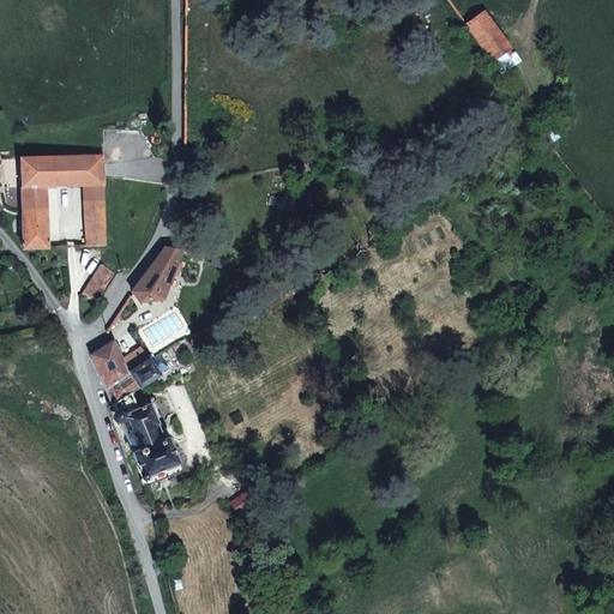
[(485,12),(467,25),(492,61),(511,50),(485,12)]
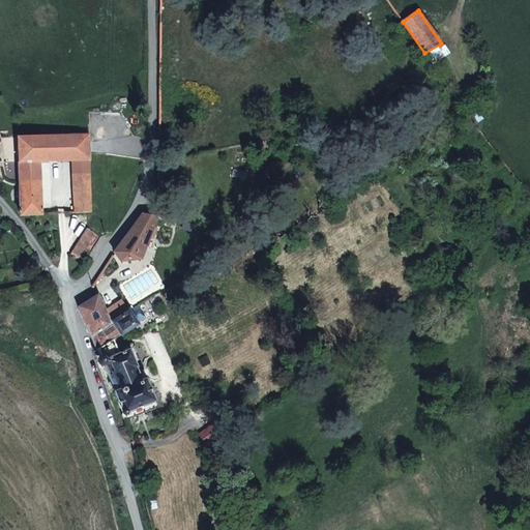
[(18,137),(19,162),(39,162),(74,160),(74,174),(89,174),(88,135),(18,137)]
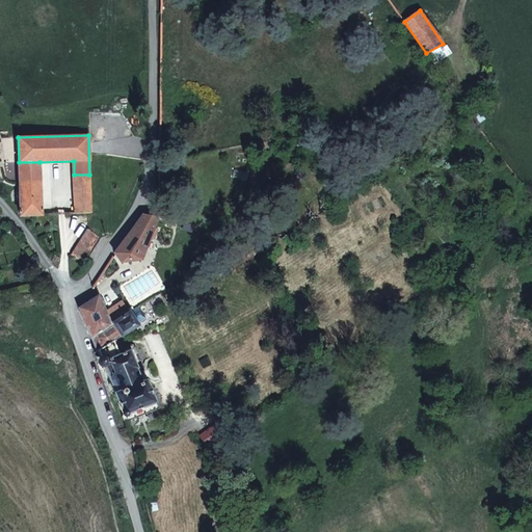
[(40,162),(19,162),(19,182),(41,182),(40,162)]
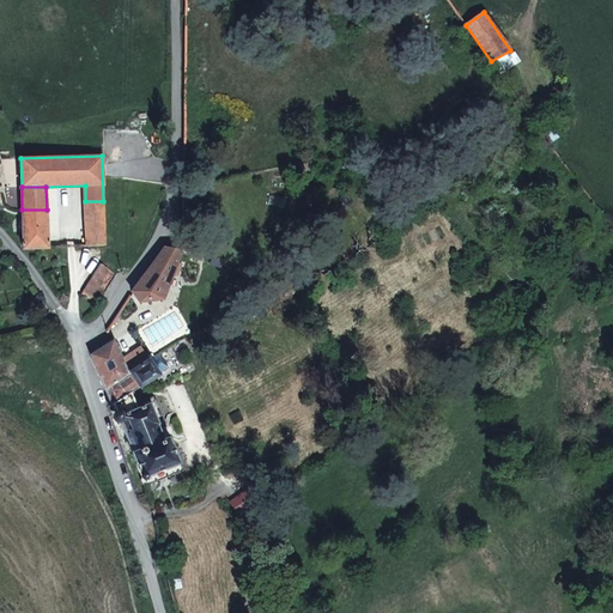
[(322,195),(327,202),(329,200),(332,199),(334,196),(329,189),(322,195)]
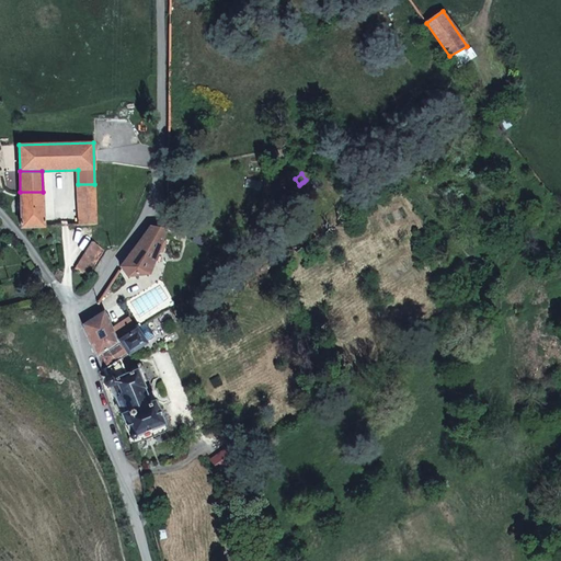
[(78,184),(80,225),(96,225),(94,184),(78,184)]
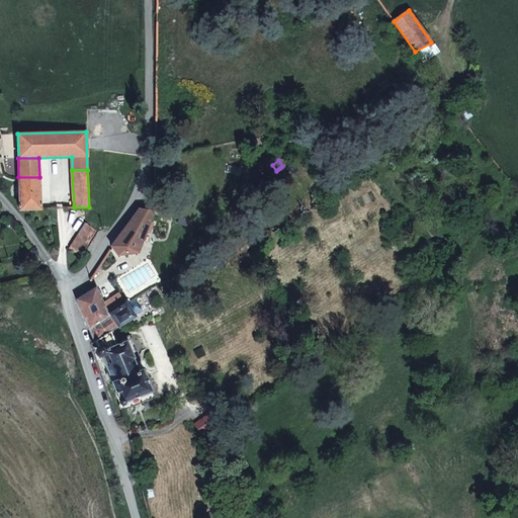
[(19,210),(40,209),(39,177),(18,177),(19,210)]
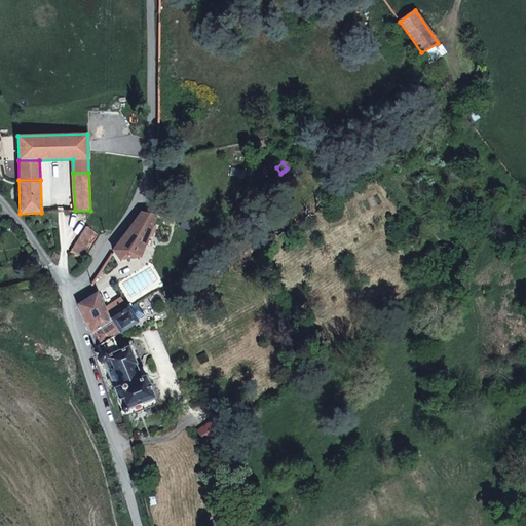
[(155,186),(149,214),(155,216),(165,219),(168,210),(161,207),(165,188),(155,186)]
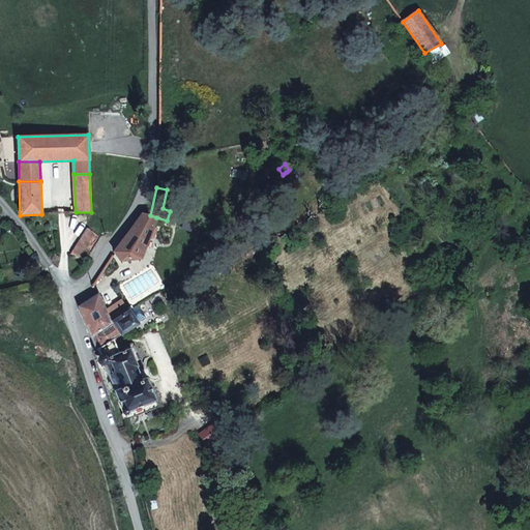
[(47,206),(48,214),(57,214),(56,205),(47,206)]
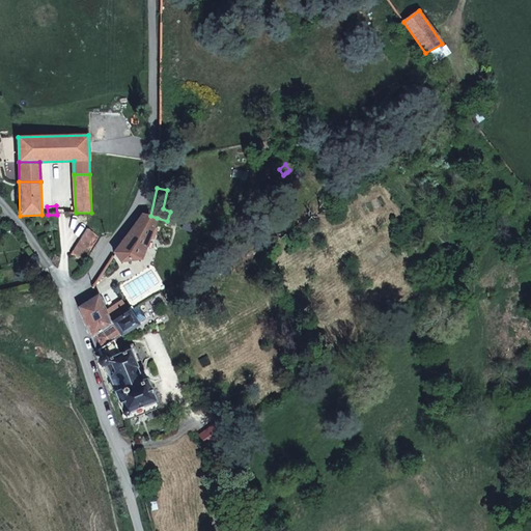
[(143,215),(114,253),(120,262),(140,259),(157,218),(150,216),(143,215)]
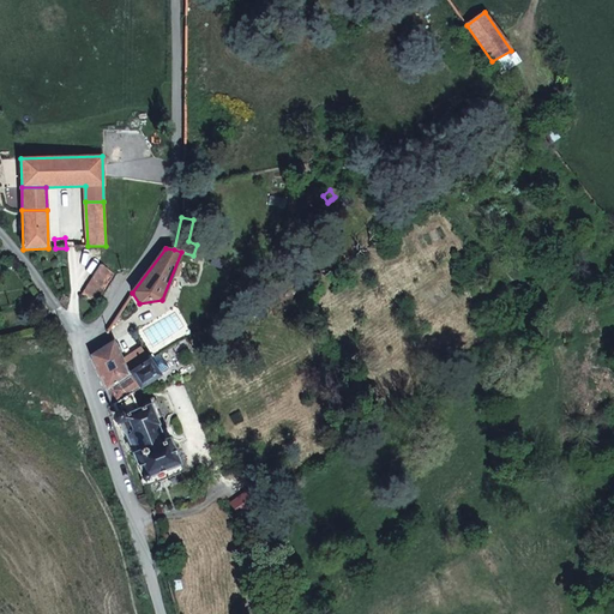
[(115,272),(102,264),(82,294),(96,304),(115,272)]
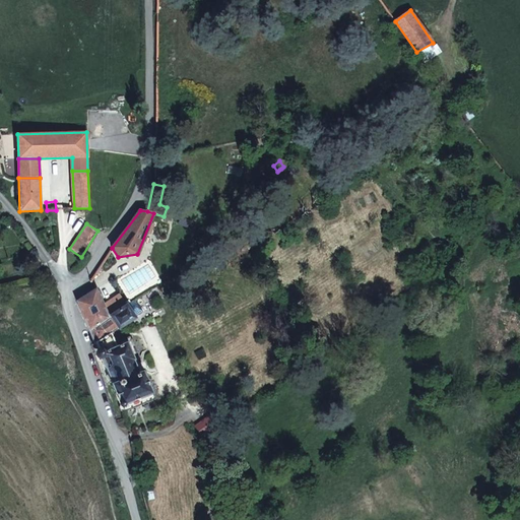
[(77,302),(123,411),(155,399),(156,397),(154,393),(155,391),(145,370),(143,370),(139,360),(140,359),(132,338),(131,338),(130,334),(118,340),(114,331),(135,318),(127,306),(109,317),(103,306),(95,289),(77,302)]
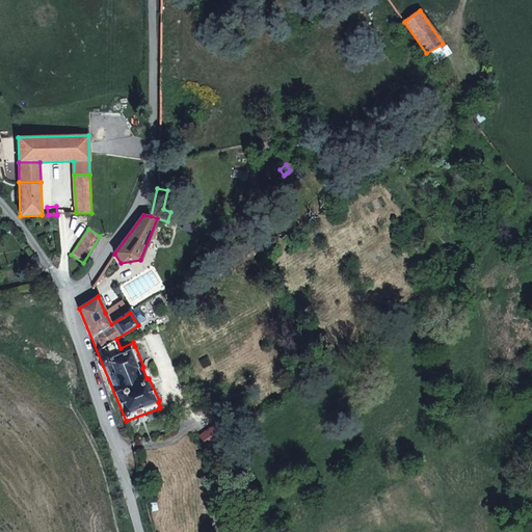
[(123,301),(105,313),(111,324),(130,313),(123,301)]
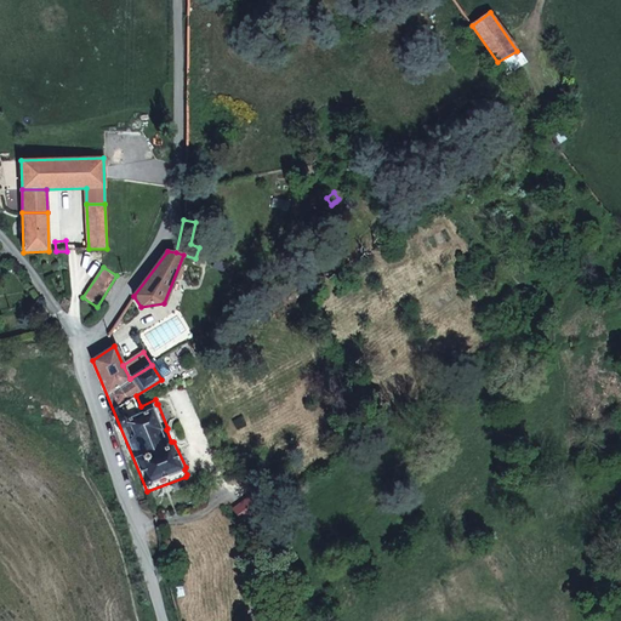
[(152,365),(161,380),(171,374),(161,359),(152,365)]
